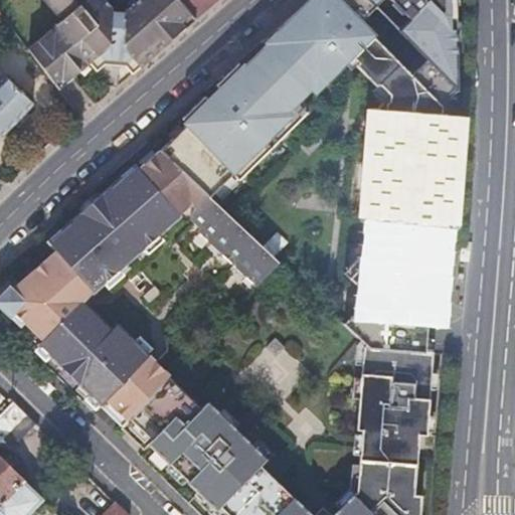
[(109,6),(103,0),(43,0),(42,1),(59,20),(26,51),(42,72),(56,59),(72,77),(87,65),(94,73),(104,64),(103,56),(110,49),(118,49),(124,55),(122,65),(131,75),(193,20),(175,0),(132,0),(122,9),(122,11),(108,10),(109,6)]
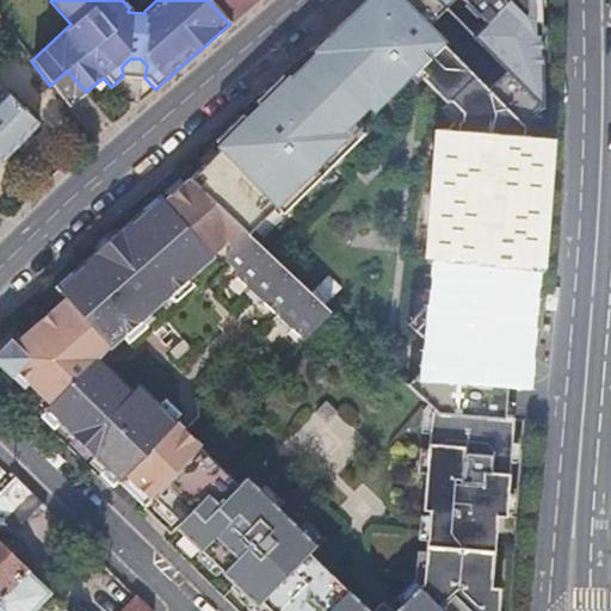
[(440,412),(501,415),(505,378),(497,378),(498,364),(513,365),(518,313),(516,313),(524,217),(526,217),(531,162),(516,161),(517,152),(524,152),(525,147),(528,121),(541,109),(433,0),(377,0),(363,14),(358,10),(327,35),(332,39),(316,54),(279,91),(285,97),(278,104),(271,98),(189,179),(248,234),(276,207),(283,214),(333,164),(326,156),(356,127),(351,122),(353,121),(408,65),(445,102),(449,98),(461,111),(461,119),(454,119),(451,153),(439,152),(434,222),(444,223),(439,290),(414,316),(444,345),(442,362),(417,389),(437,408),(440,412)]
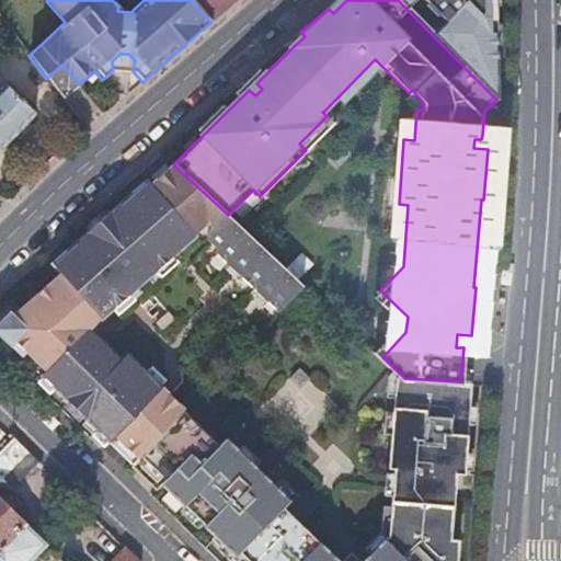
[(191,0),(210,22),(236,0),(191,0)]
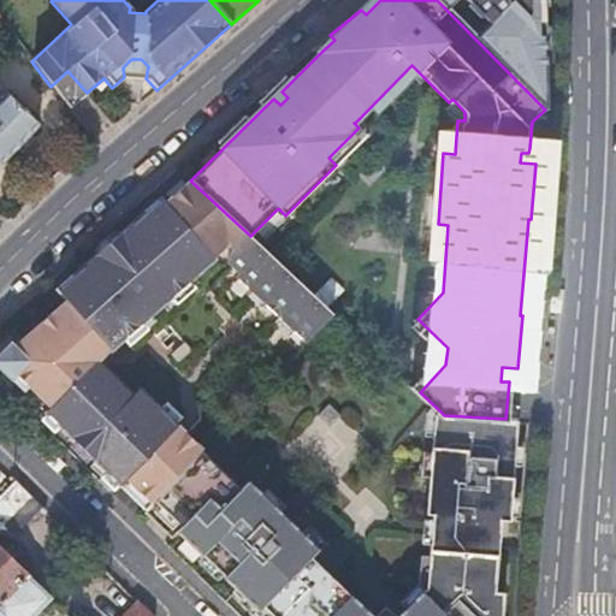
[(372,0),(361,10),(366,15),(380,0),(372,0)]
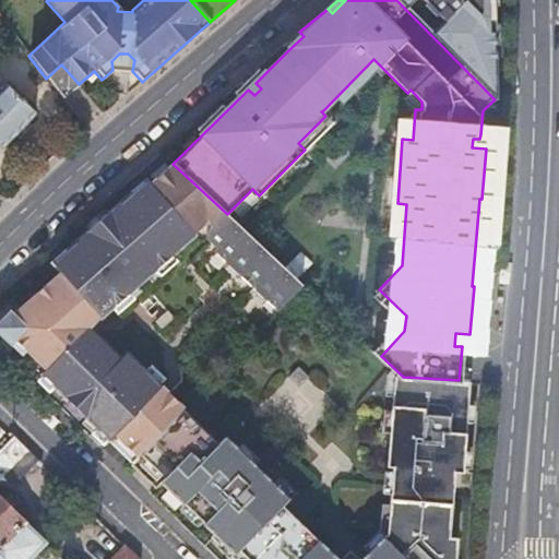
[(396,0),(495,99),(496,81),(496,9),(496,0),(396,0)]
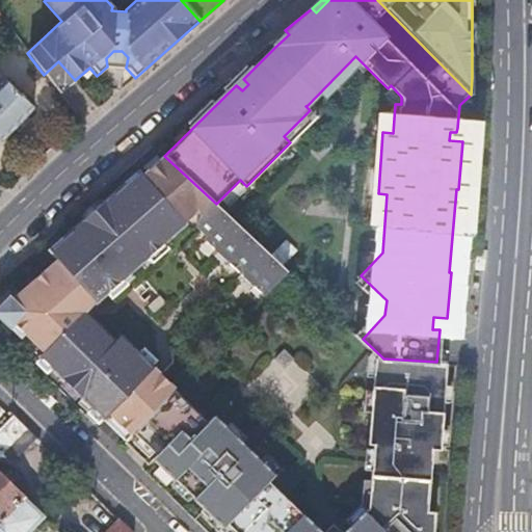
[(271,43),(275,47),(289,34),(285,30),(271,43)]
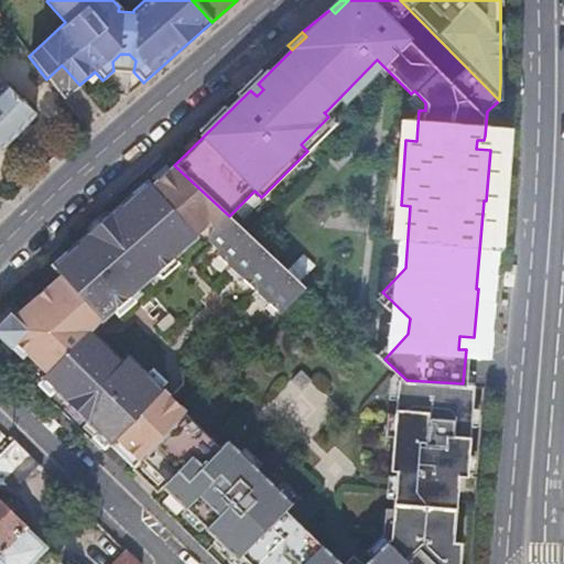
[(114,71),(133,72),(136,61),(129,54),(120,54),(112,62),(114,71)]
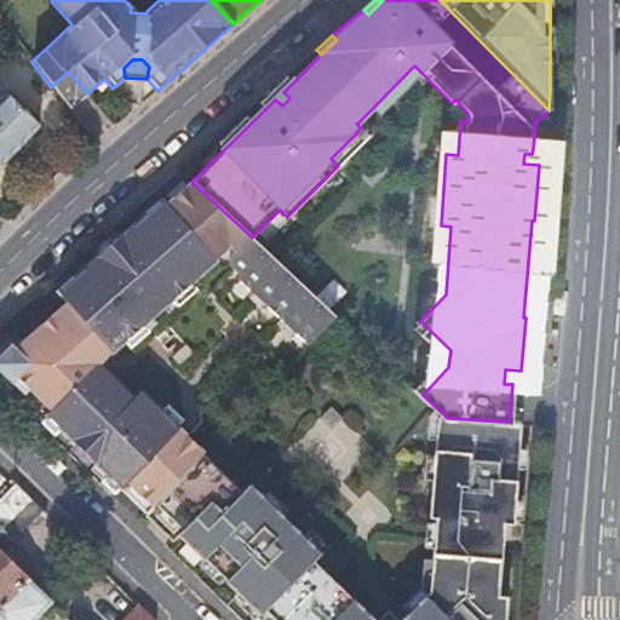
[(68,110),(87,93),(68,72),(51,87),(68,110)]
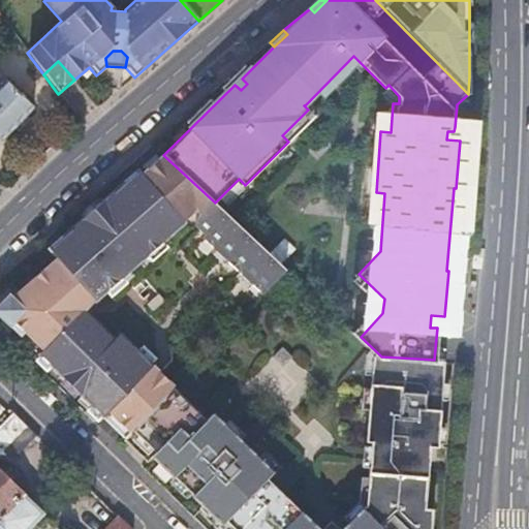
[(0,82),(0,139),(0,141),(33,106),(3,80),(0,82)]
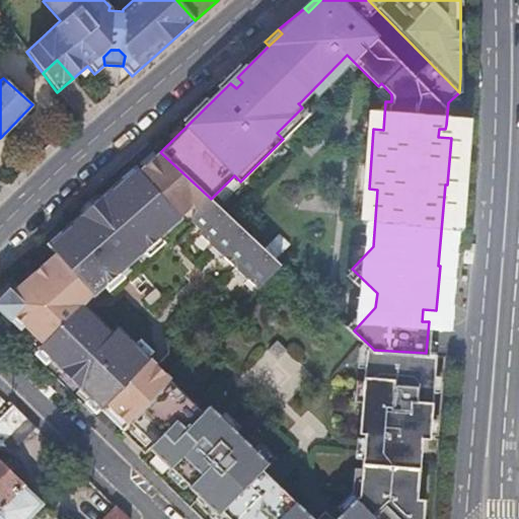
[(376,118),(373,129),(383,130),(385,101),(380,108),(376,118)]
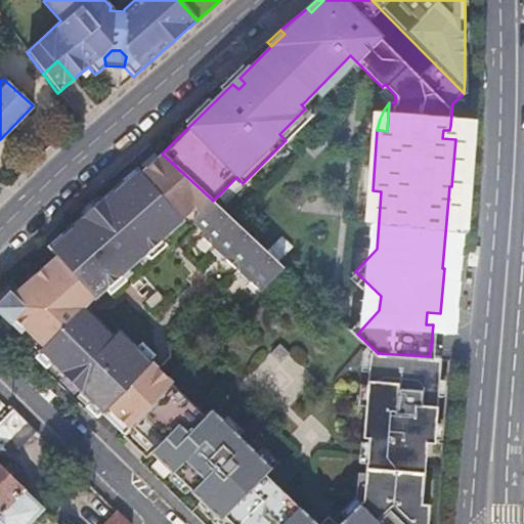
[(279,134),(286,140),(312,113),(303,103),(301,104),(305,108),(279,134)]
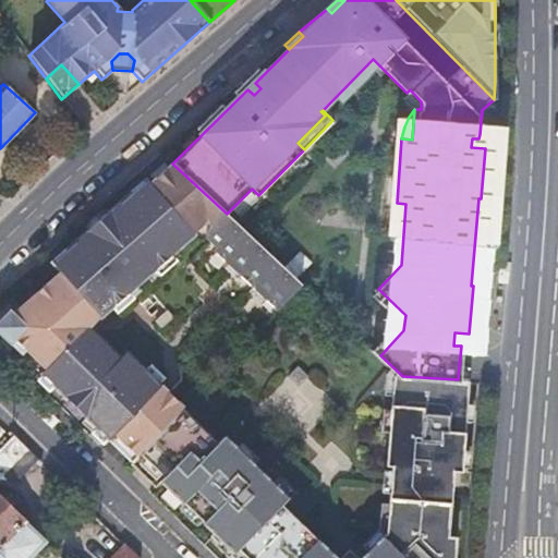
[(478,138),(472,138),(471,147),(485,148),(486,134),(480,134),(478,138)]
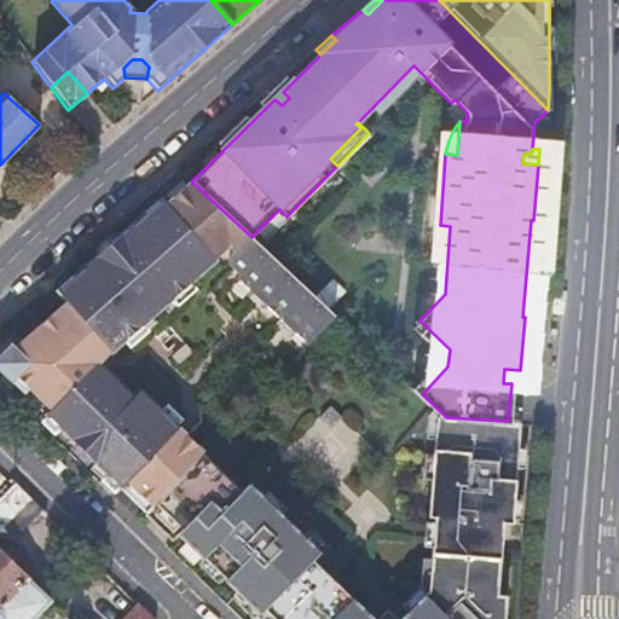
[(218,261),(217,254),(230,241),(236,247),(230,261),(242,273),(239,276),(308,342),(335,314),(329,308),(316,296),(282,265),(252,237),(191,181),(167,204),(162,200),(57,289),(67,301),(12,348),(10,345),(0,354),(0,364),(149,509),(206,450),(207,449),(143,387),(136,395),(96,358),(108,345),(119,347),(218,261)]
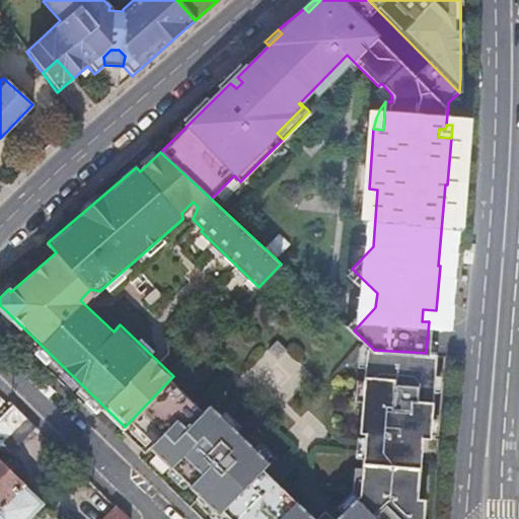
[(265,248),(276,258),(290,242),(279,233),(265,248)]
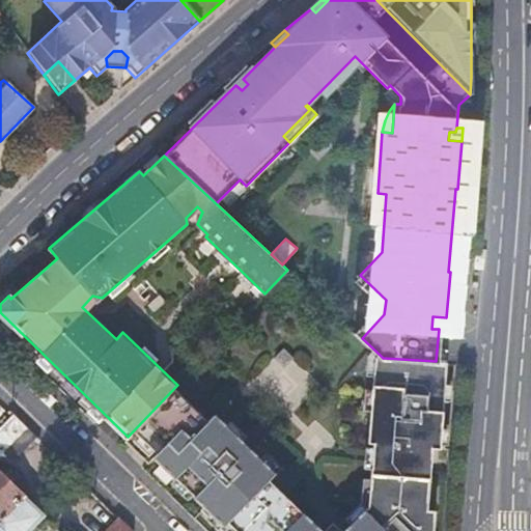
[(355,280),(382,305),(355,332),(362,338),(384,314),(386,300),(360,275),(355,280)]
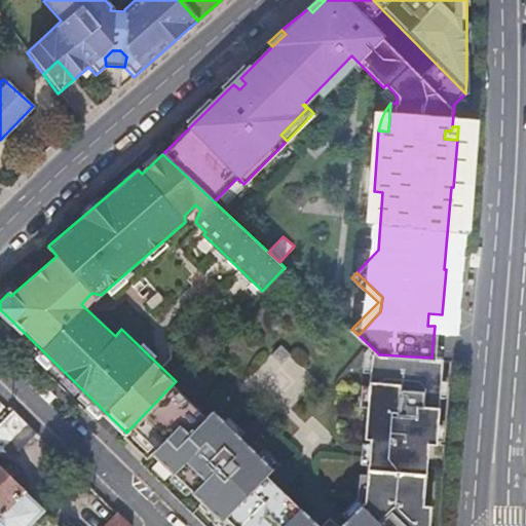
[(427,326),(435,326),(441,327),(442,314),(428,313),(427,326)]
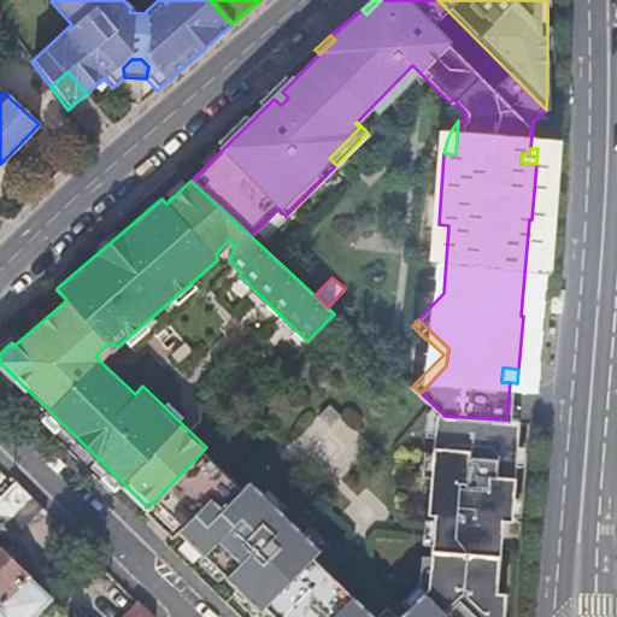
[(405,378),(395,370),(388,378),(397,386),(405,378)]
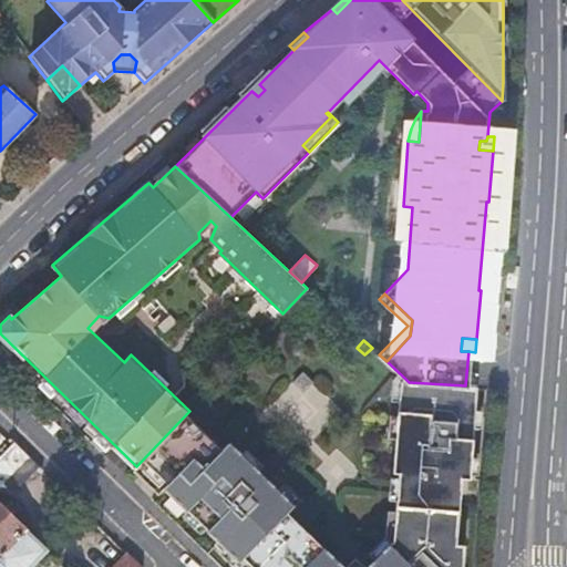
[(136,466),(134,468),(161,493),(164,488),(241,563),(245,559),(251,566),(457,566),(460,547),(452,546),(457,478),(465,480),(474,387),(465,385),(409,382),(405,379),(397,383),(389,474),(394,475),(389,535),(366,566),(354,556),(343,566),(288,514),(295,507),(230,441),(224,447),(188,412),(136,466)]
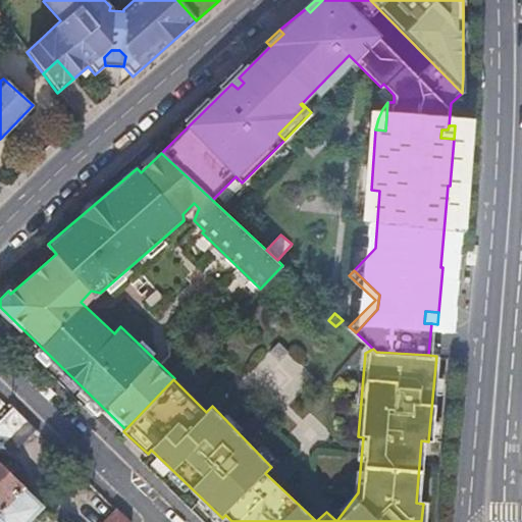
[(0,420),(0,450),(3,451),(16,455),(38,433),(12,408),(0,420)]
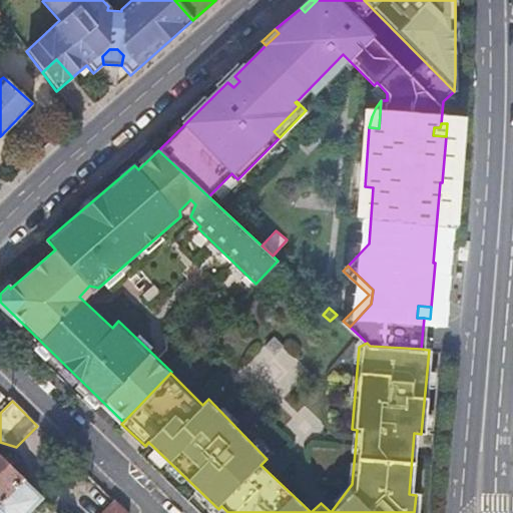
[(0,512),(30,512),(32,511),(28,507),(39,496),(0,457),(0,512)]
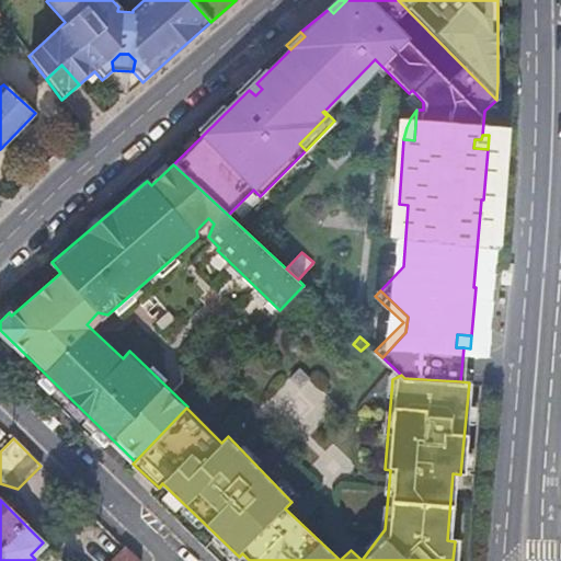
[(139,560),(122,545),(105,560),(139,560)]
